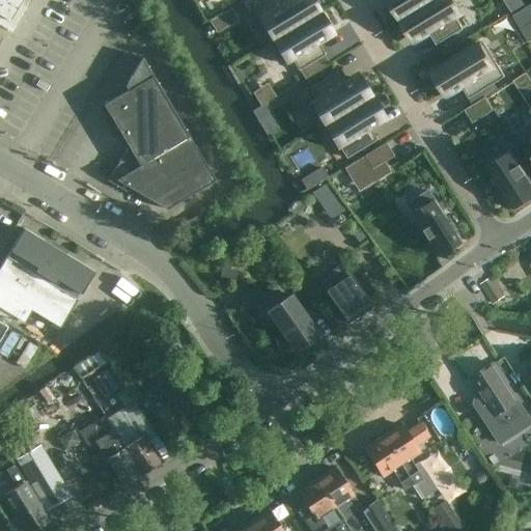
[(0,0),(0,26),(12,33),(31,0),(0,0)]
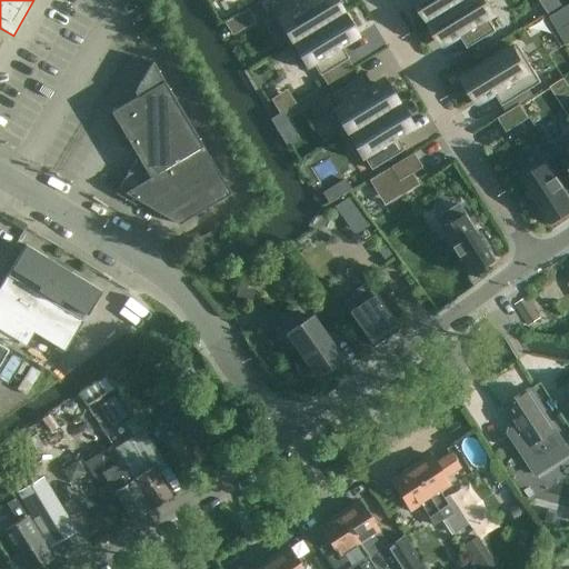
[(281,0),(279,2),(270,8),(291,42),(341,13),(332,0),(281,0)]
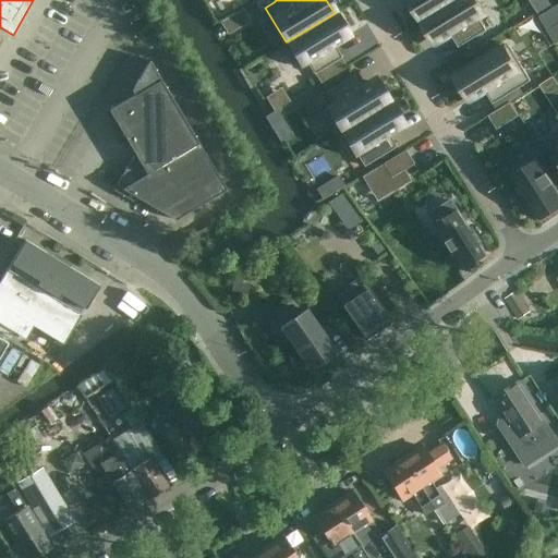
[(408,0),(411,4),(416,12),(422,21),(456,0),(408,0)]
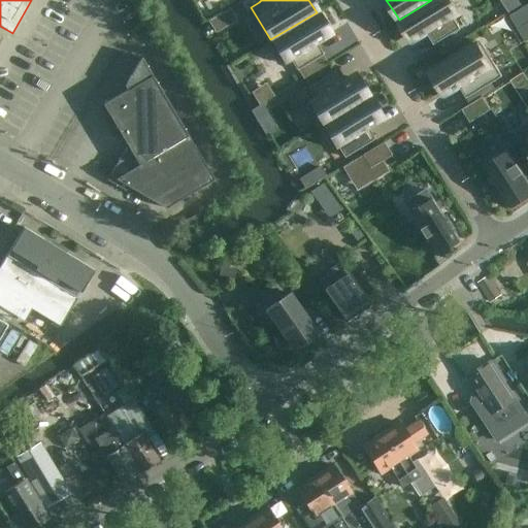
[(431,0),(399,20),(399,21),(409,37),(414,43),(428,35),(434,45),(451,35),(460,29),(453,18),(458,14),(449,0),(431,0)]
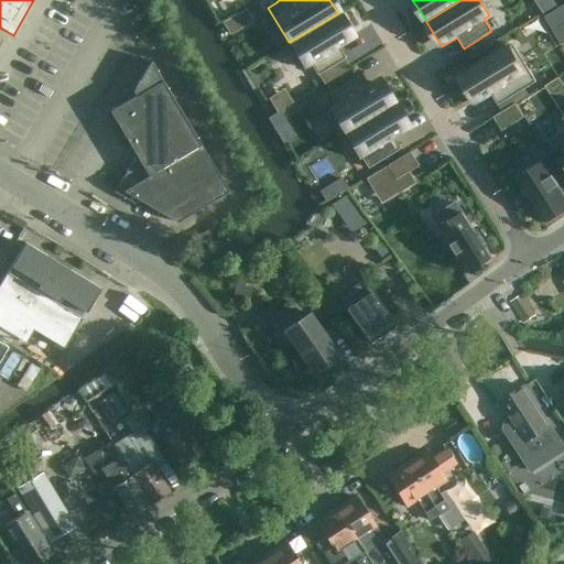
[(553,31),(563,23),(563,6),(545,18),(553,31)]
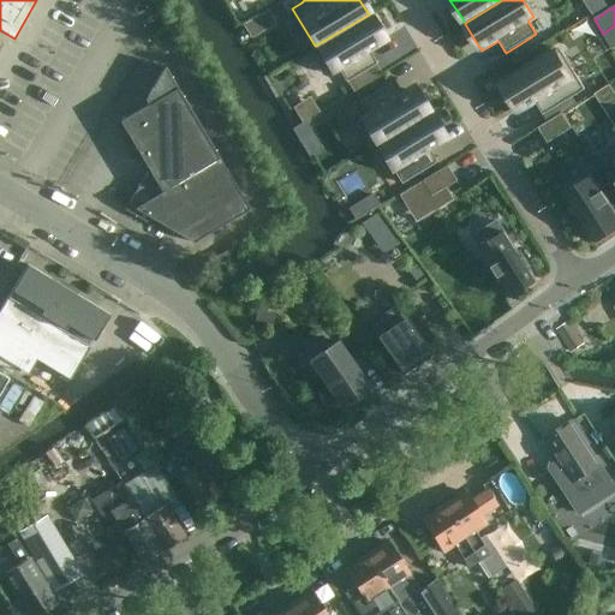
[(315,46),(310,49),(322,67),(327,76),(338,69),(346,82),(376,64),(369,53),(386,42),(381,34),(369,15),(315,46)]
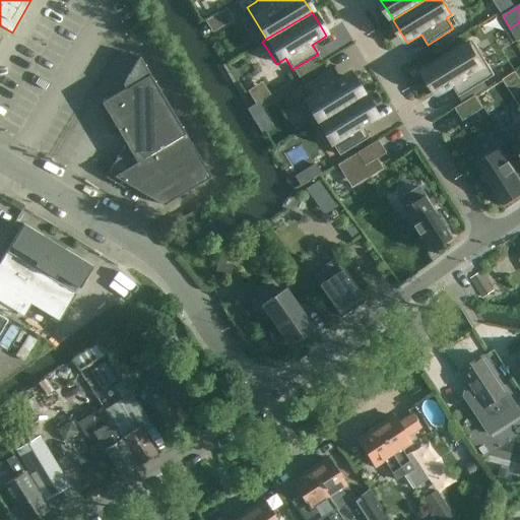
[(519,21),(510,28),(518,42),(519,40),(519,21)]
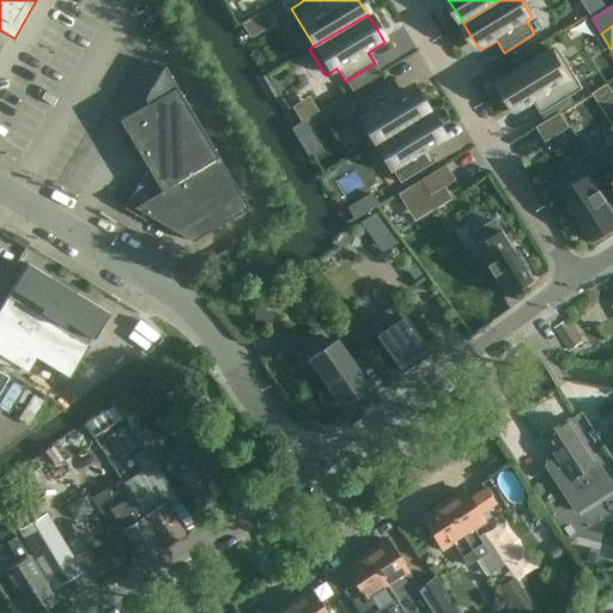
[(558,50),(501,85),(513,105),(517,113),(535,103),(541,115),(583,90),(558,50)]
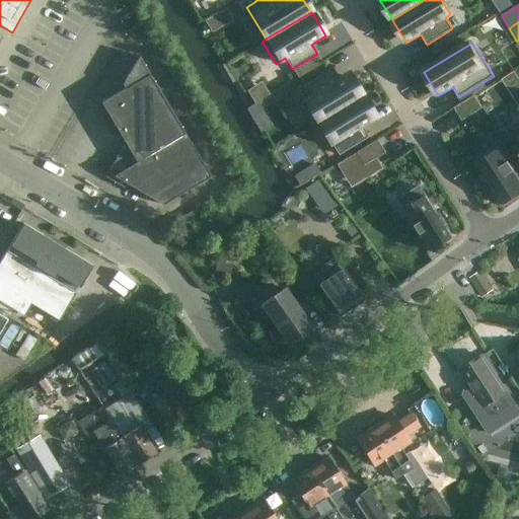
[(125,88),(100,102),(125,143),(104,176),(123,188),(126,183),(162,205),(210,176),(138,57),(122,84),(122,85),(125,88)]
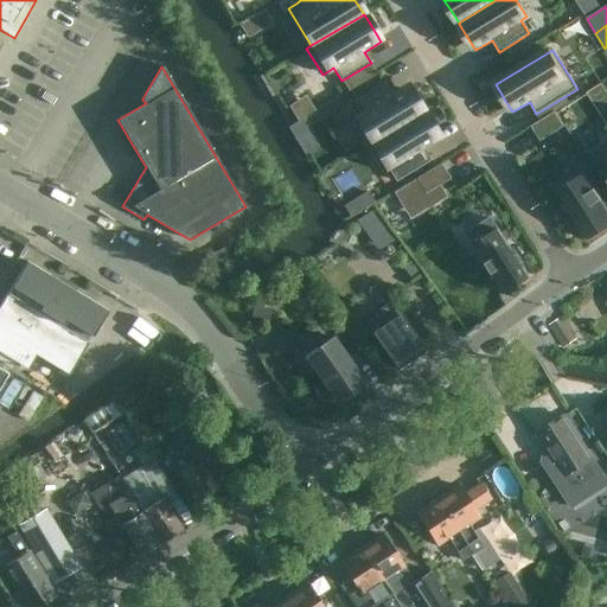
[(362,115),(351,121),(365,146),(423,112),(411,93),(408,85),(390,95),(383,83),(353,102),(362,115)]
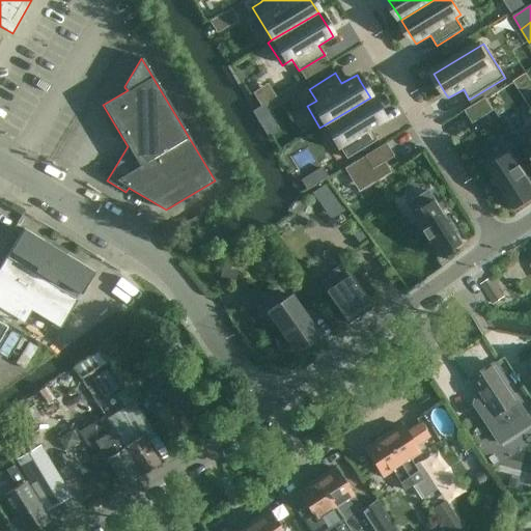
[(370,98),(319,128),(320,128),(334,150),(338,147),(345,159),(376,140),(370,131),(385,121),(381,114),(370,98)]
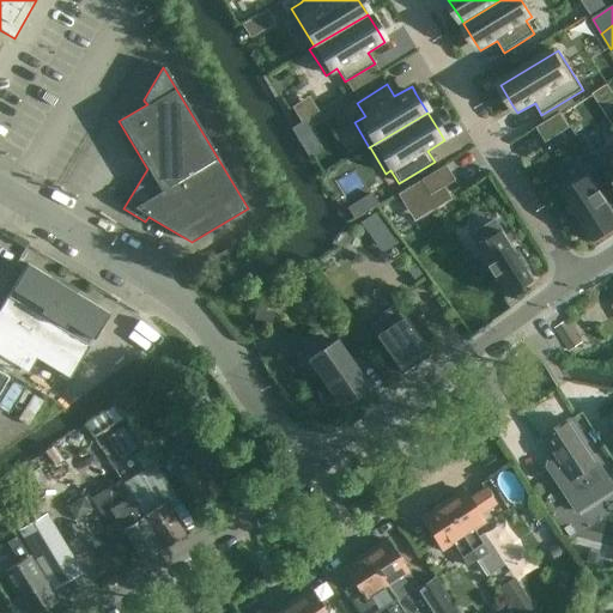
[(560,113),(536,127),(546,143),(570,127),(560,113)]
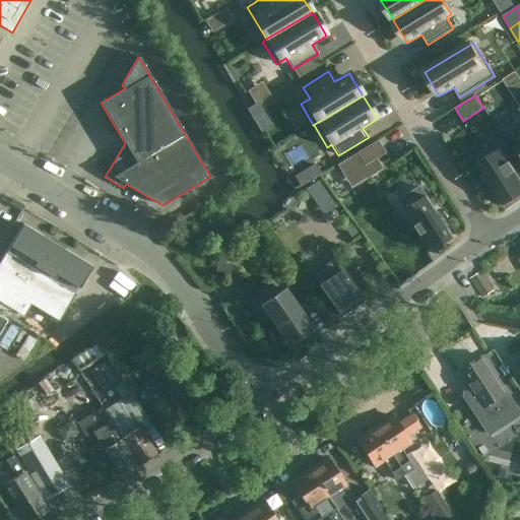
[(519,123),(509,131),(519,148),(519,123)]
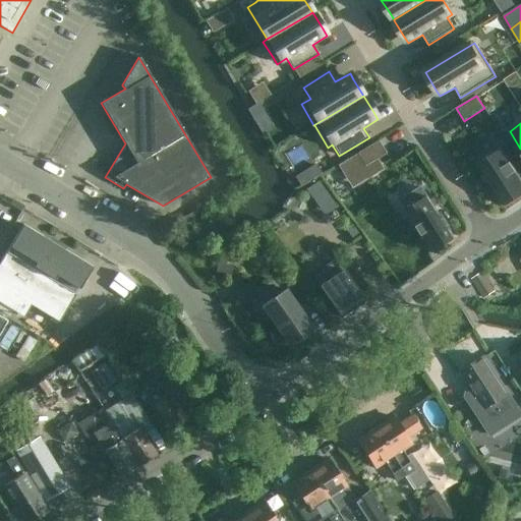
[(378,140),(357,153),(365,166),(386,154),(378,140)]
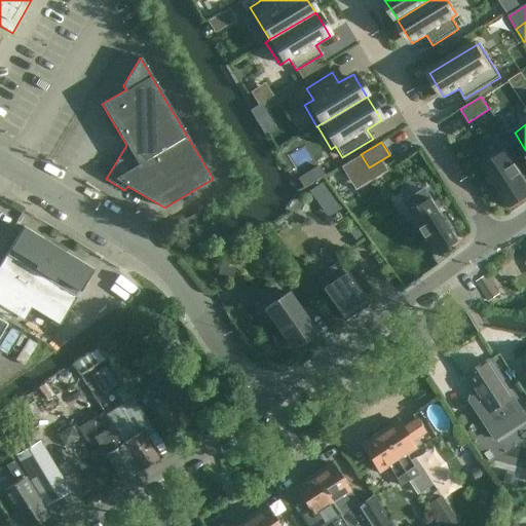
[(483,164),(511,208),(525,197),(525,183),(520,174),(521,173),(515,163),(514,164),(504,150),(483,164)]
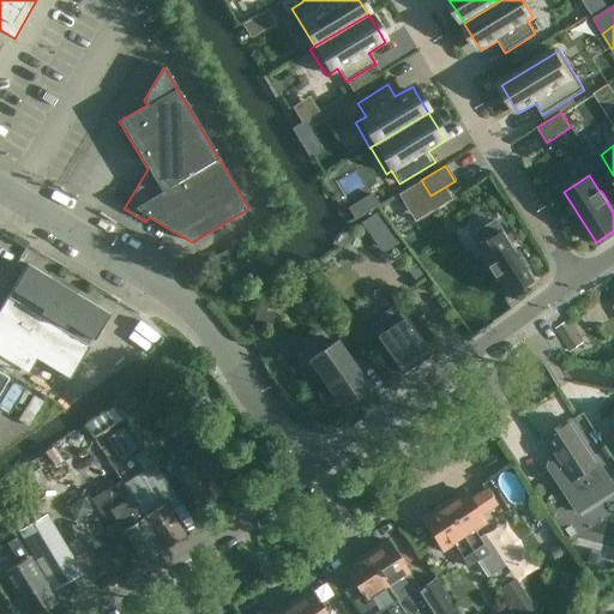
[(372,193),(348,209),(354,220),(378,205),(372,193)]
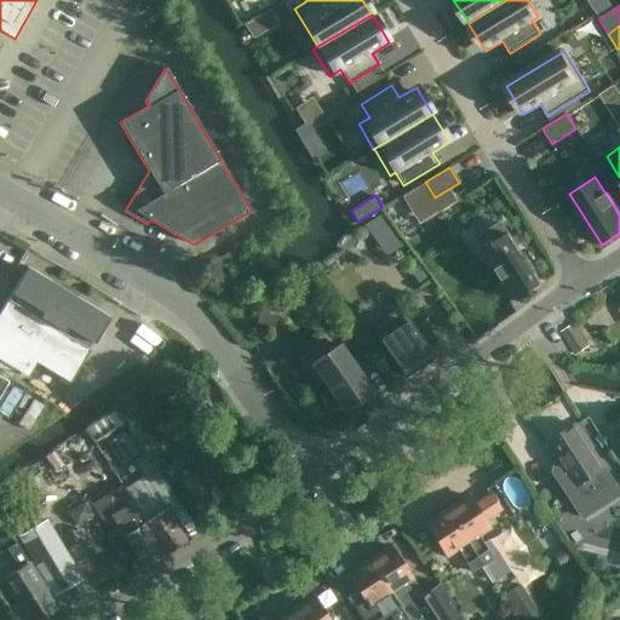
[(501,224),(476,241),(493,267),(491,268),(500,282),(501,281),(515,302),(534,288),(541,285),(532,270),(501,224)]
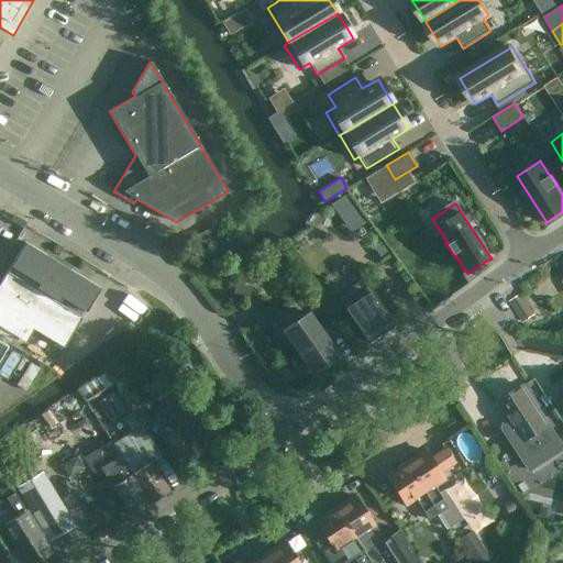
[(24,242),(14,258),(0,282),(0,337),(9,343),(13,335),(25,343),(33,330),(63,348),(100,288),(24,242)]
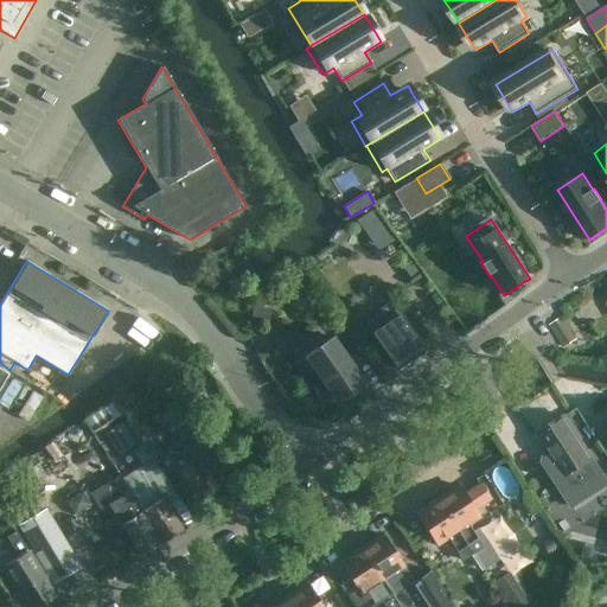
[(400,370),(402,368),(408,369),(414,364),(414,359),(425,352),(400,315),(375,333),(400,370)]
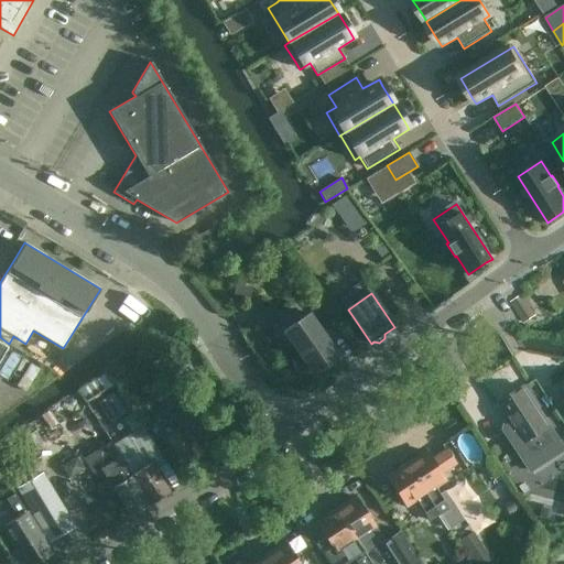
[(522,295),(510,304),(516,313),(507,318),(514,329),(535,316),(522,295)]
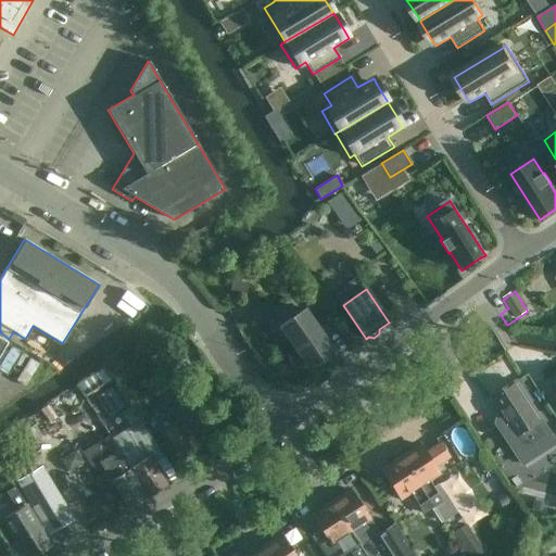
[(303,310),(295,315),(289,306),(263,325),(278,346),(289,339),(310,368),(332,352),(303,310)]
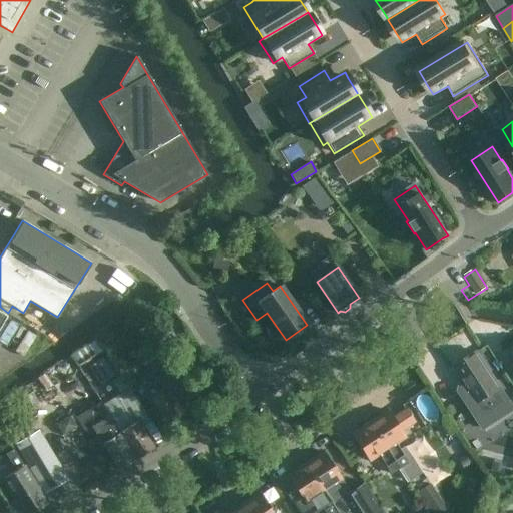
[(97,341),(71,357),(77,367),(103,351),(97,341)]
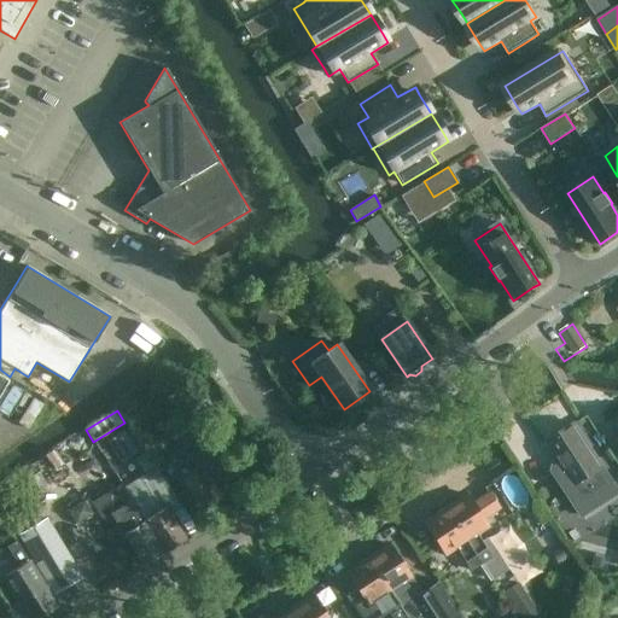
[(617,489),(576,426),(549,443),(561,461),(555,465),(554,472),(576,505),(575,508),(579,514),(583,516),(583,517),(617,493),(617,489)]
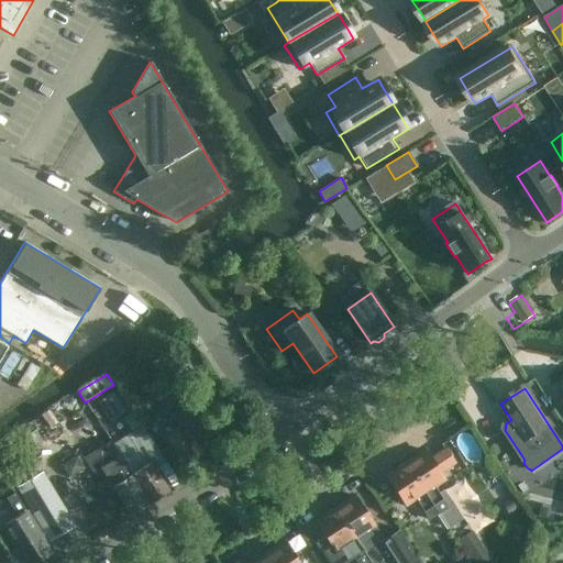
[(205,438),(185,409),(165,421),(173,433),(166,437),(185,465),(202,454),(196,444),(205,438)]
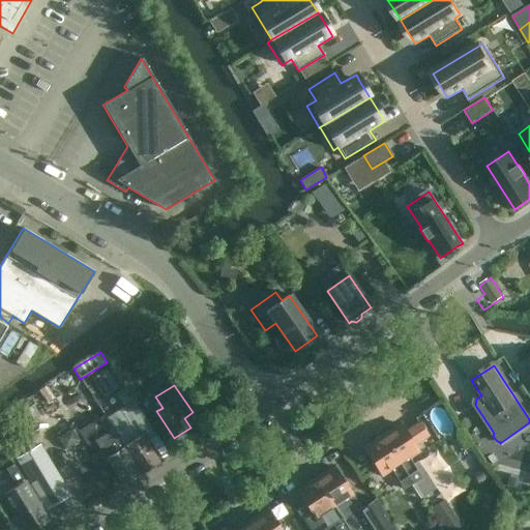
[(106,418),(123,447),(124,447),(141,474),(159,463),(145,440),(154,434),(135,400),(106,418)]
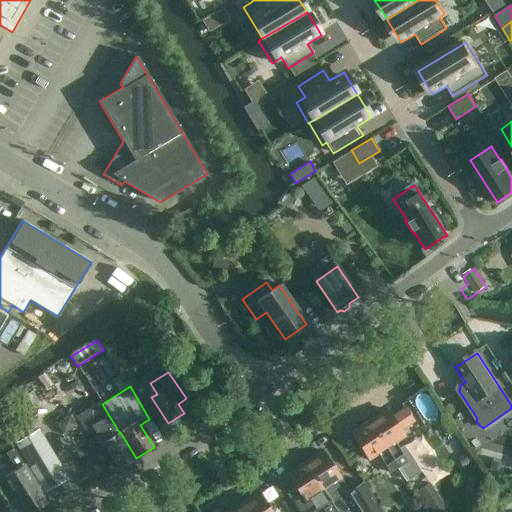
[(118,469),(136,458),(120,432),(119,432),(102,404),(100,405),(98,402),(76,416),(79,420),(85,430),(91,426),(102,443),(118,469)]
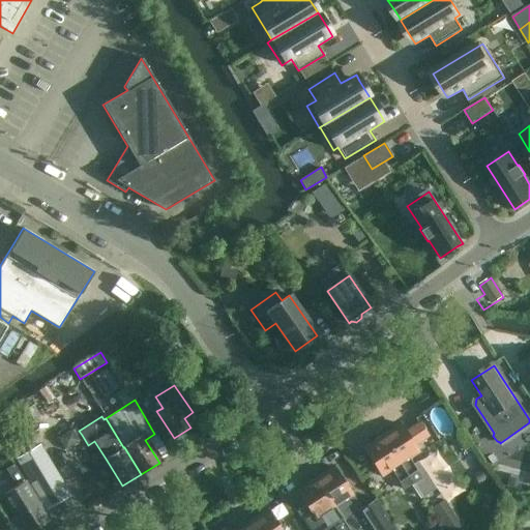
[(405,433),(400,427),(382,438),(408,476),(413,483),(422,497),(435,489),(417,462),(413,464),(409,458),(417,451),(421,448),(418,443),(427,437),(418,424),(405,433)]
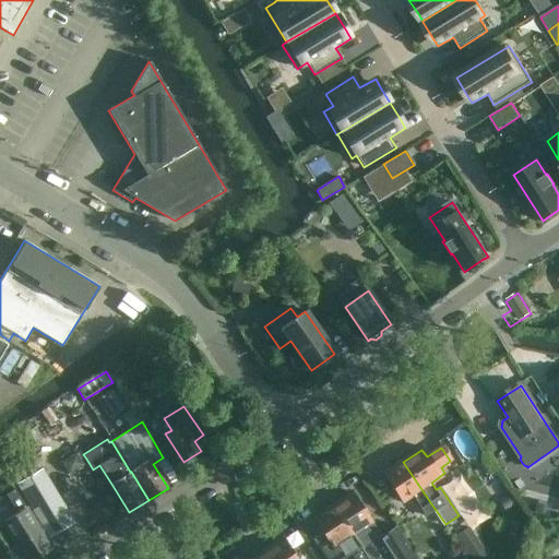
[(430,502),(403,462),(384,474),(402,501),(412,495),(420,509),(426,516),(436,510),(430,502)]
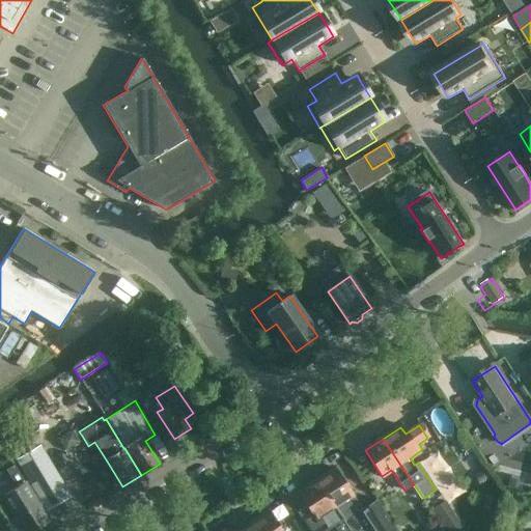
[(22,469),(33,486),(32,487),(46,510),(66,497),(54,475),(55,474),(45,456),(39,447),(17,460),(22,469)]
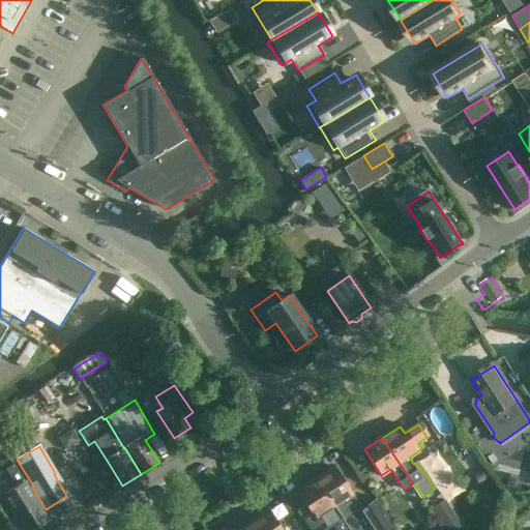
[(25,480),(25,481),(13,464),(5,469),(17,487),(1,496),(22,529),(32,529),(50,519),(25,480)]
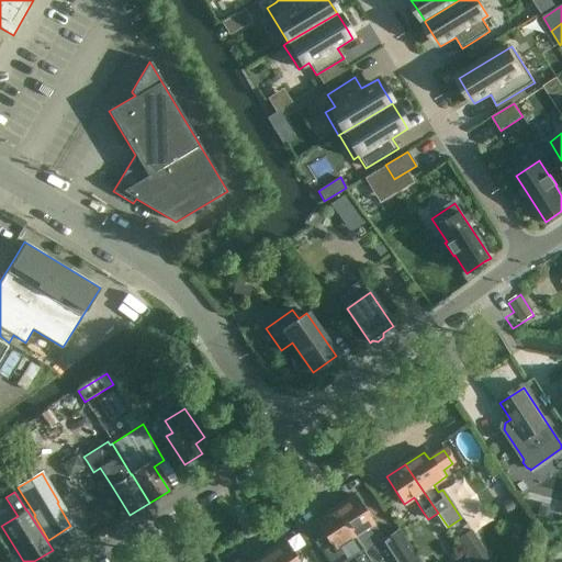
[(355,496),(336,509),(369,560),(370,561),(381,561),(390,557),(393,561),(419,561),(397,529),(382,539),(355,496)]
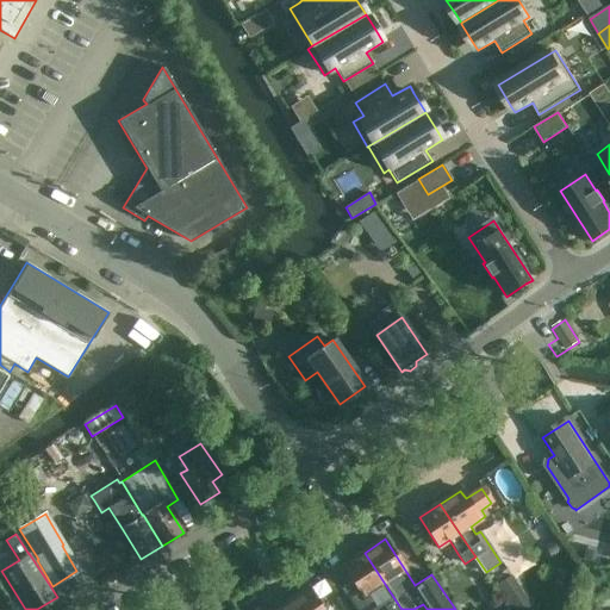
[(365,553),(343,566),(354,582),(341,590),(354,609),(373,609),(384,604),(387,609),(397,609),(400,608),(365,553)]
